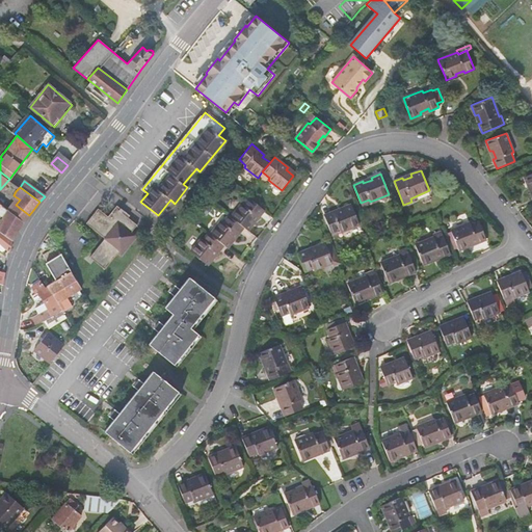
[(249,197),(245,194),(239,202),(242,204),(244,205),(249,197)]
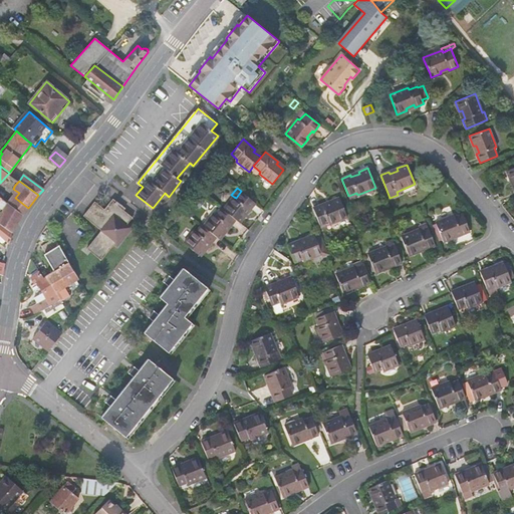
[(256,203),(241,191),(236,198),(234,197),(223,210),(236,220),(238,221),(244,214),(246,216),(256,203)]
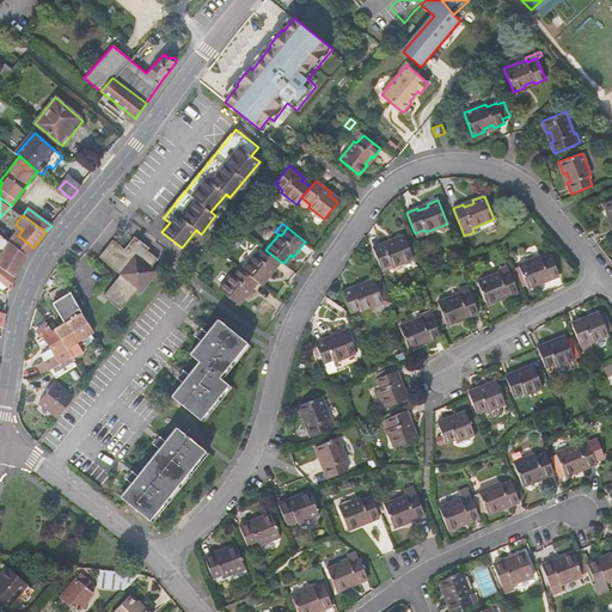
[(383,243),(373,248),(381,269),(381,268),(387,267),(391,265),(392,268),(414,258),(404,234),(392,239),(393,242),(384,246),(383,243)]
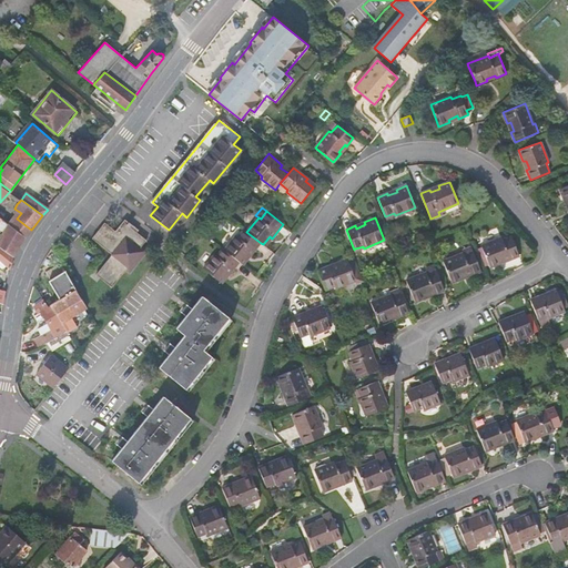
[(31,230),(17,219),(11,226),(26,237),(31,230)]
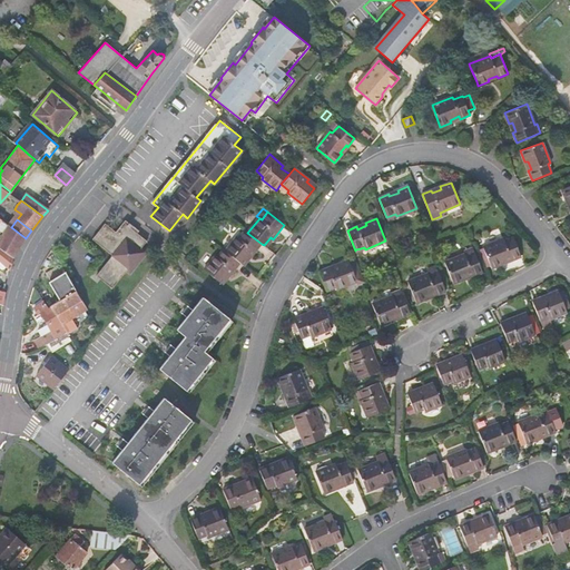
[(101,279),(111,288),(126,271),(129,274),(131,271),(147,252),(141,247),(147,241),(130,227),(128,226),(127,225),(128,223),(127,222),(125,220),(116,232),(105,224),(102,227),(105,228),(102,231),(101,233),(99,232),(92,239),(112,255),(96,275),(98,277),(101,279)]
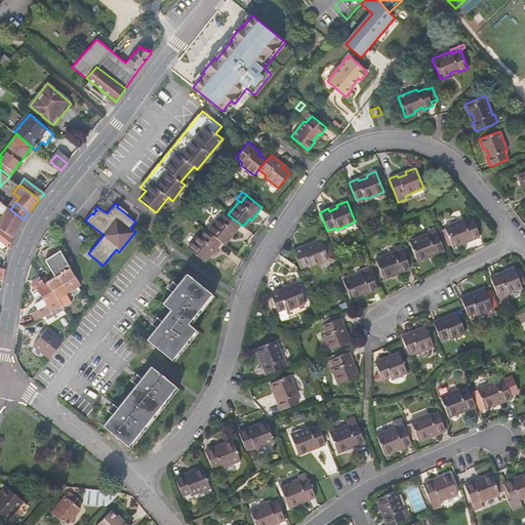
[(8,208),(2,217),(17,228),(23,220),(24,219),(10,209),(8,208)]
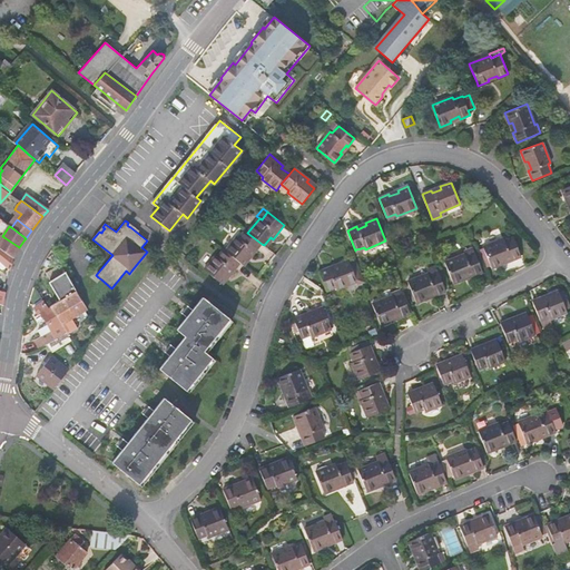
[(251,257),(262,244),(247,233),(245,231),(239,238),(237,236),(225,251),(239,263),(242,264),(248,256),(251,257)]
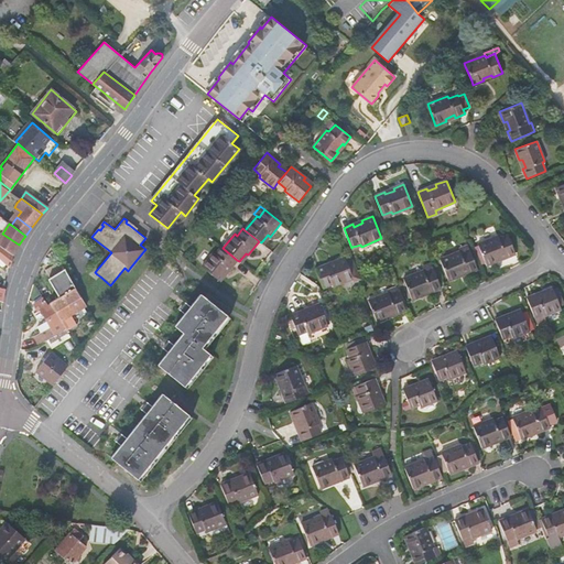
[(0,237),(0,252),(11,262),(13,255),(13,253),(19,245),(2,234),(0,237)]
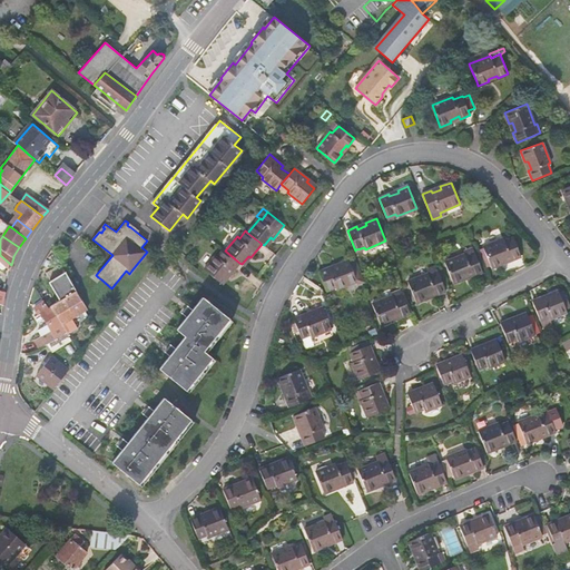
[(511,261),(521,256),(513,237),(504,241),(503,238),(483,246),(492,268),(502,264),(501,262),(510,258),(511,261)]
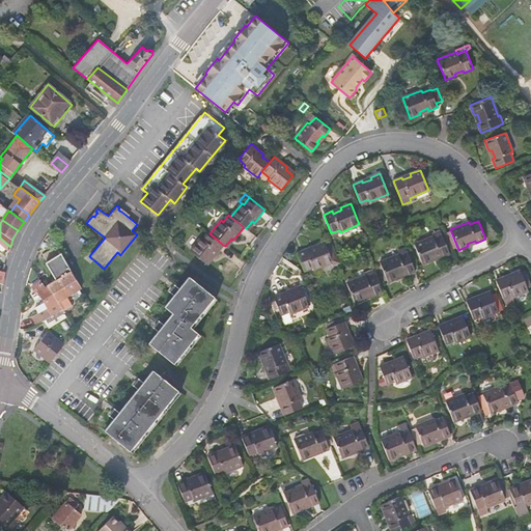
[(200,238),(190,251),(205,263),(212,255),(213,257),(223,245),(210,233),(208,232),(202,240),(200,238)]
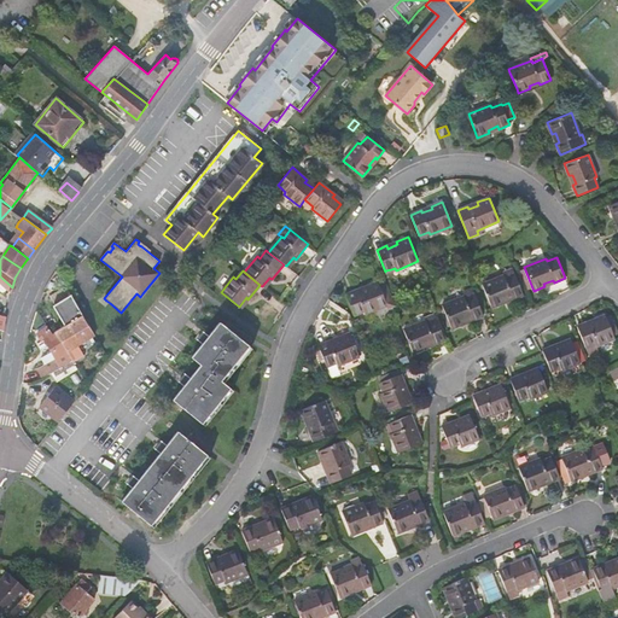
[(513,299),(523,295),(514,274),(505,278),(503,275),(482,284),(491,308),(503,303),(502,301),(512,297),(513,299)]
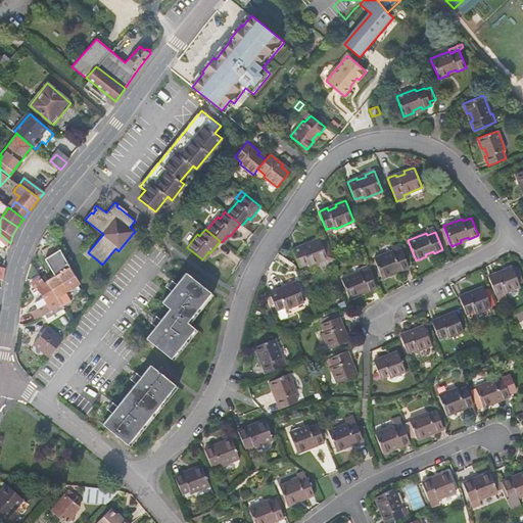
[(0,244),(1,246),(3,246),(4,244),(8,247),(9,248),(10,243),(0,234),(0,244)]
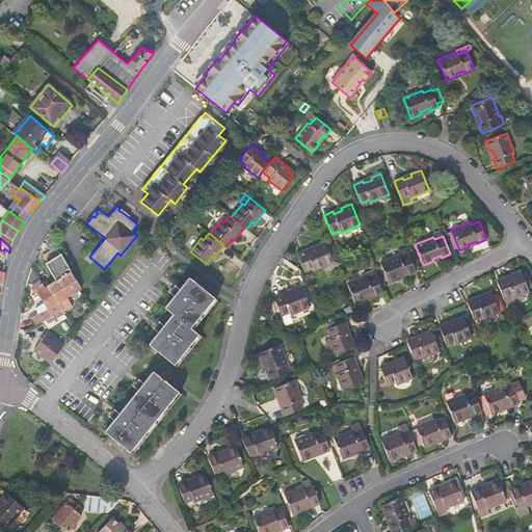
[(307,249),(297,254),(304,271),(313,268),(314,270),(333,263),(334,266),(341,263),(331,242),(325,244),(325,242),(315,246),(316,248),(308,253),(307,249)]
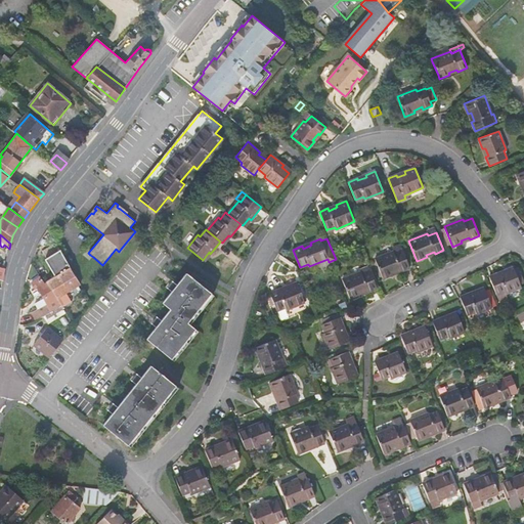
[(48,258),(56,252),(52,246),(44,252),(48,258)]
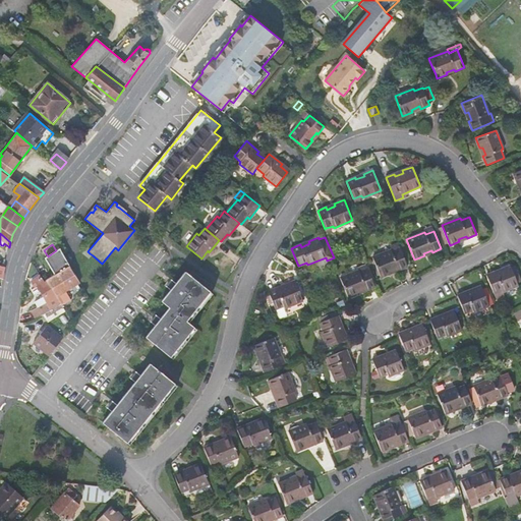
[(70,267),(60,248),(56,250),(48,256),(45,257),(55,274),(46,280),(57,296),(65,291),(79,283),(77,279),(70,267)]
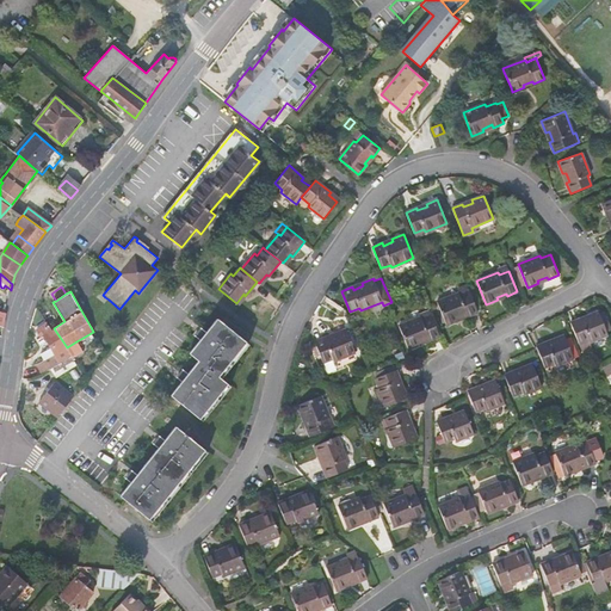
[(467,316),(477,313),(469,291),(460,295),(458,292),(437,302),(446,325),(457,321),(457,318),(467,314),(467,316)]
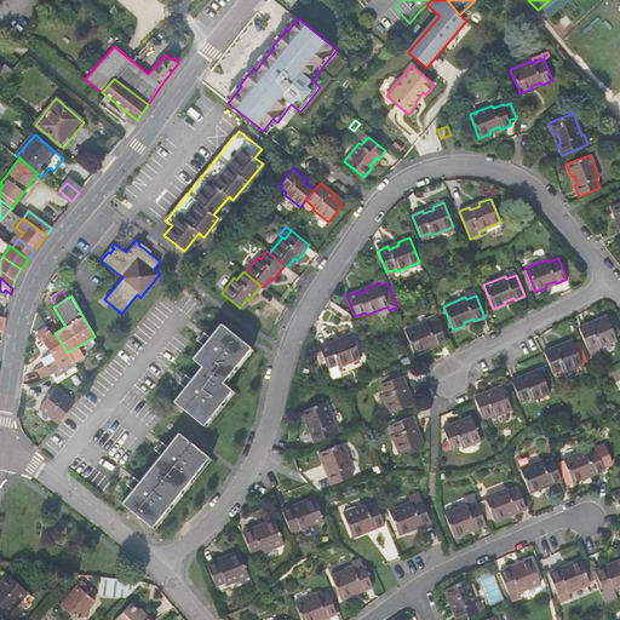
[(597,320),(579,327),(591,359),(601,355),(598,348),(616,339),(615,336),(619,334),(614,321),(610,323),(608,319),(597,322),(597,320)]
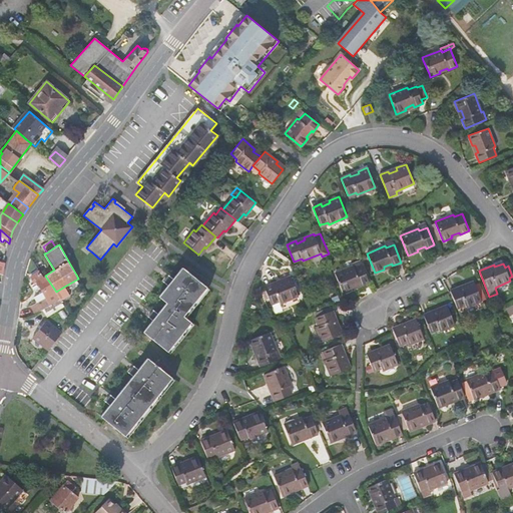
[(361,286),(369,283),(362,265),(354,269),(353,266),(335,274),(343,294),(353,290),(352,287),(360,284),(361,286)]
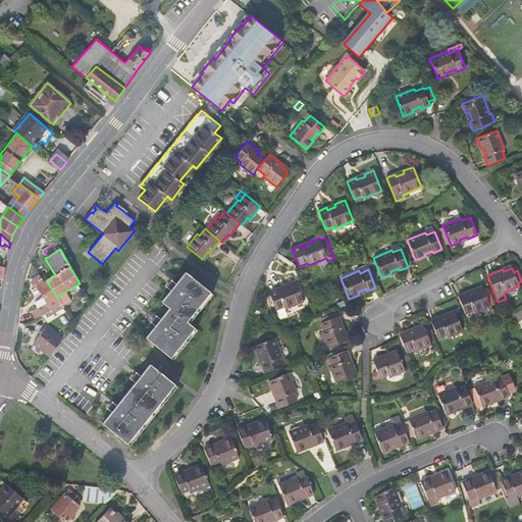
[(169,308),(145,337),(170,358),(195,328),(187,321),(210,292),(186,272),(161,302),(169,308)]
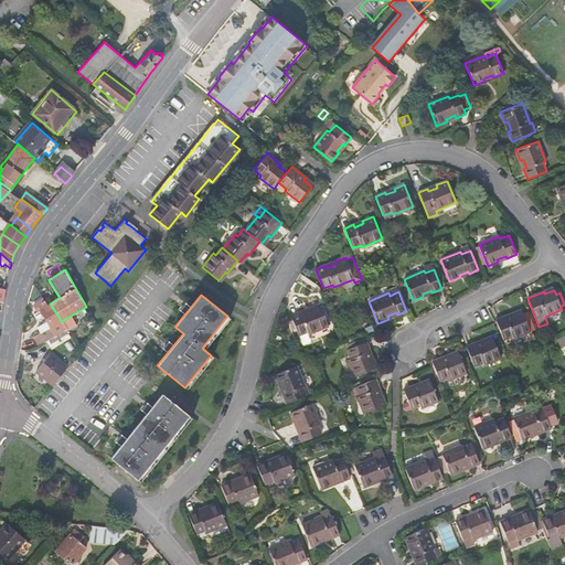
[(62,321),(50,304),(48,305),(43,298),(35,304),(33,305),(38,311),(40,310),(48,321),(38,328),(40,332),(39,333),(44,343),(66,330),(66,331),(67,330),(62,321)]
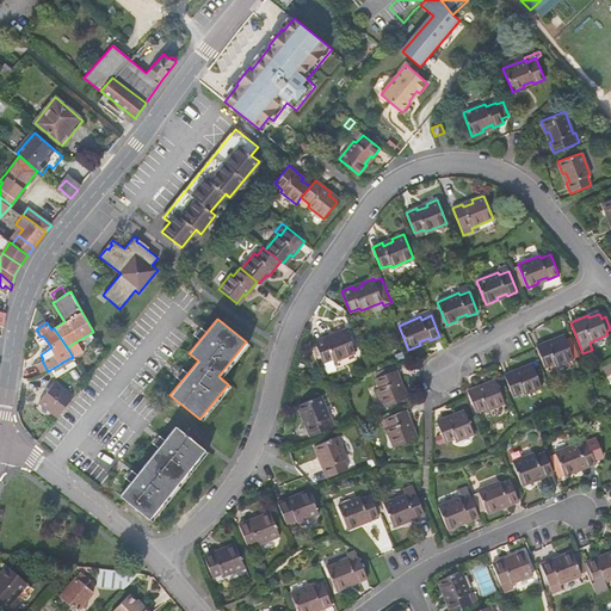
[(325,338),(314,341),(322,363),(333,359),(333,362),(356,352),(346,329),(334,334),(335,337),(326,340),(325,338)]
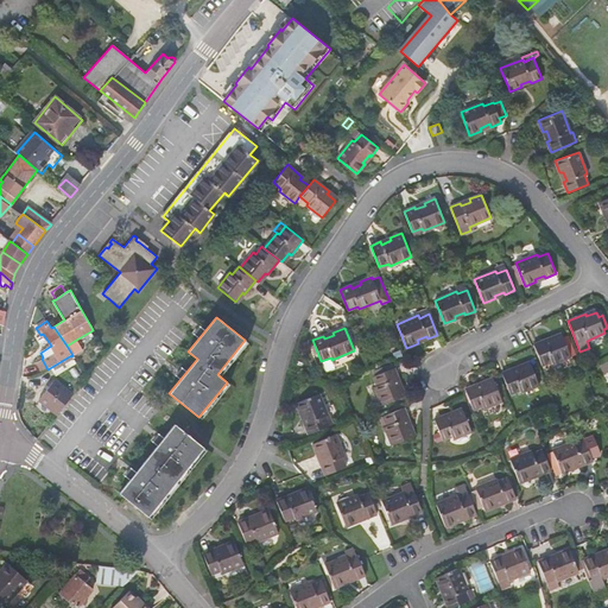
[(551,337),(533,344),(542,365),(551,361),(552,363),(570,356),(563,336),(552,340),(551,337)]
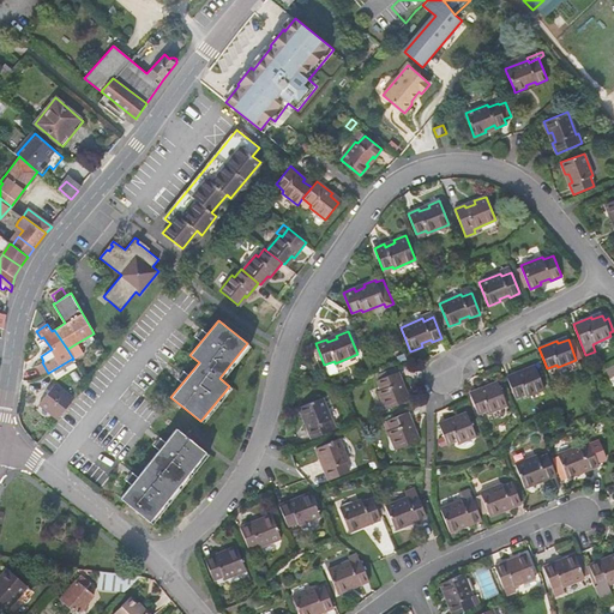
[(83,353),(77,343),(67,349),(73,359),(83,353)]
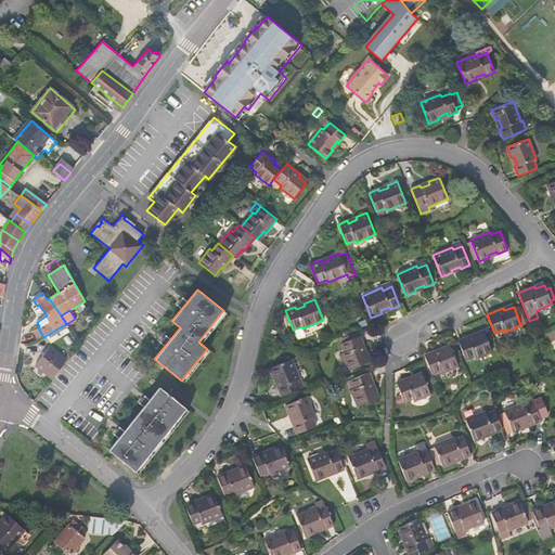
[(474,334),(457,340),(465,359),(474,356),(475,358),(492,351),(485,333),(475,336),(474,334)]
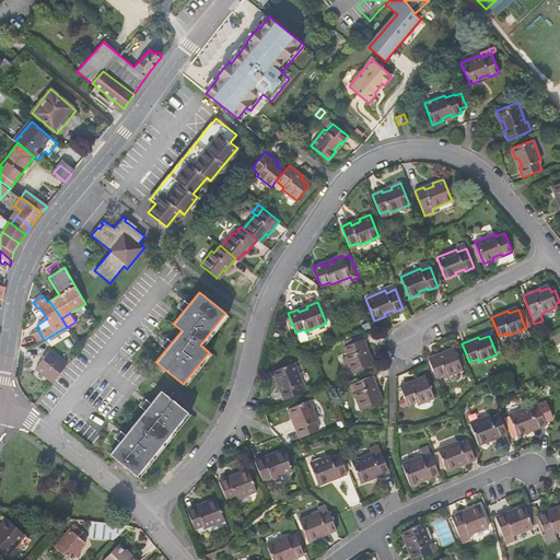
[(342,343),(343,347),(360,340),(359,337),(342,343)]
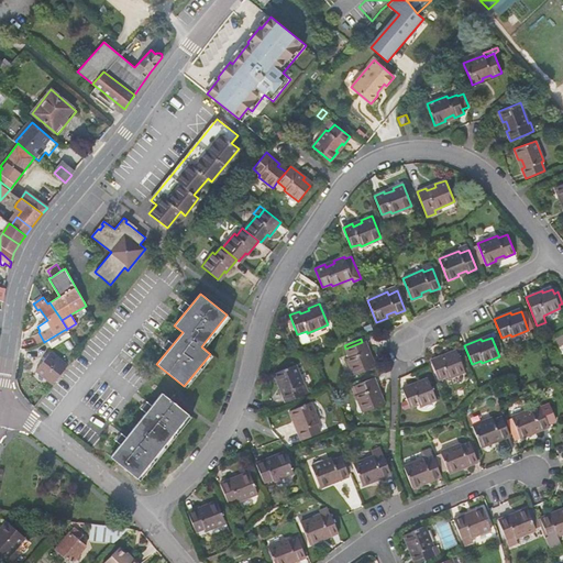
[(372,356),(365,341),(362,342),(345,349),(350,357),(346,359),(354,375),(373,367),(368,357),(372,356)]
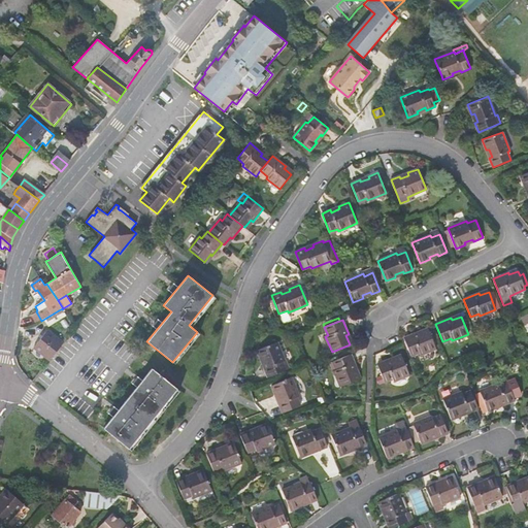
[(50,360),(63,342),(47,330),(33,348),(50,360)]
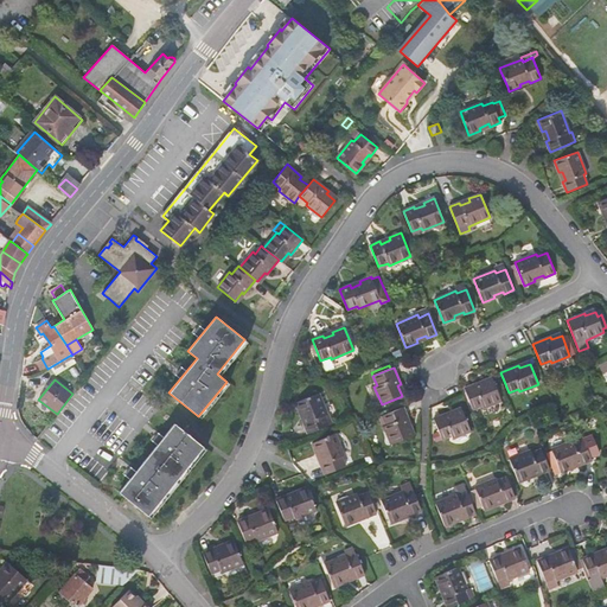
[(502,401),(493,379),(483,384),(481,382),(464,388),(472,409),(483,406),(484,408),(502,401)]
